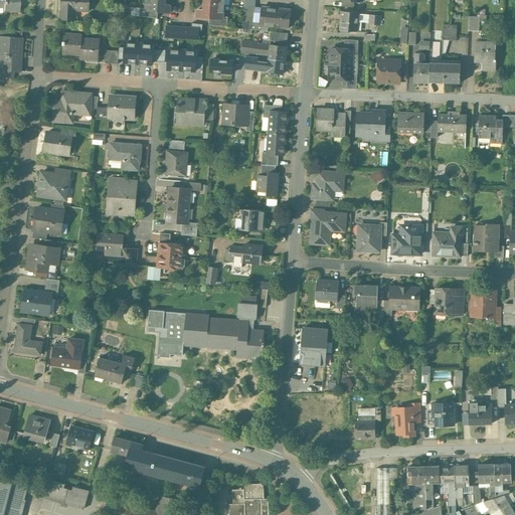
[(20,0),(0,0),(0,5),(5,6),(5,10),(19,11),(20,0)]
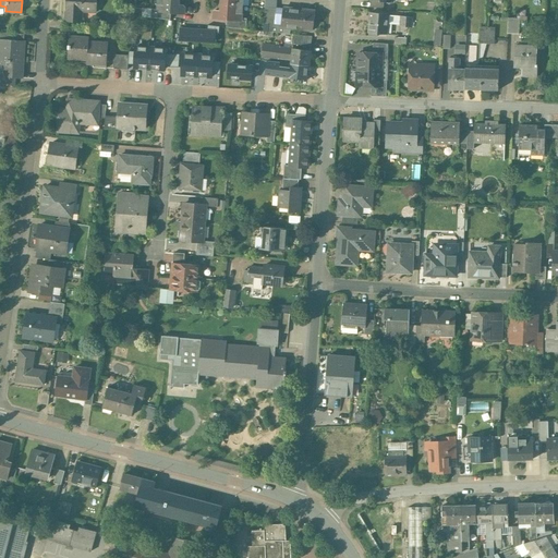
[(97,0),(67,0),(65,21),(77,22),(79,11),(97,12),(97,0)]
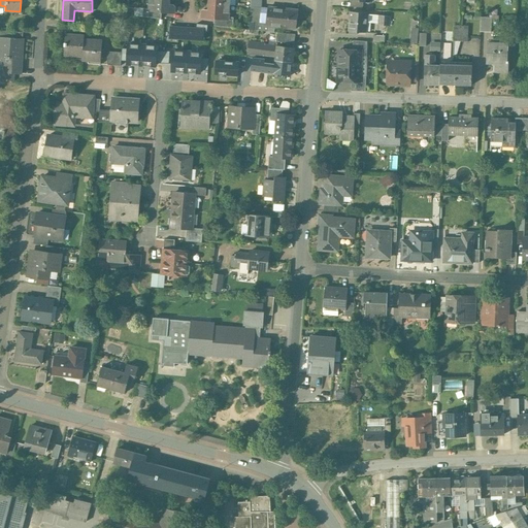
[(168,0),(149,0),(149,8),(149,11),(162,12),(174,12),(174,7),(173,5),(169,4),(168,0)]
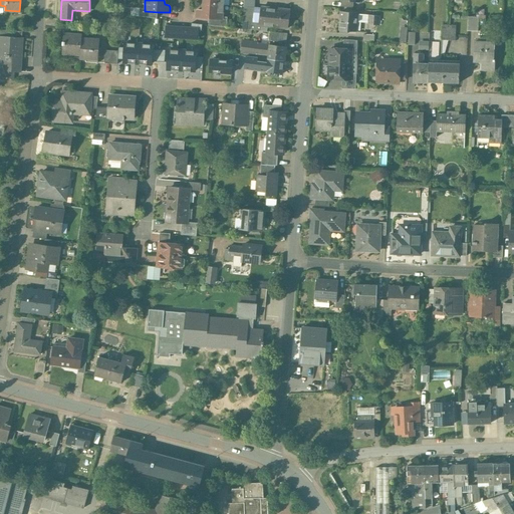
[(223,5),(204,3),(203,10),(199,9),(197,11),(197,17),(209,18),(222,19),(222,16),(223,5)]
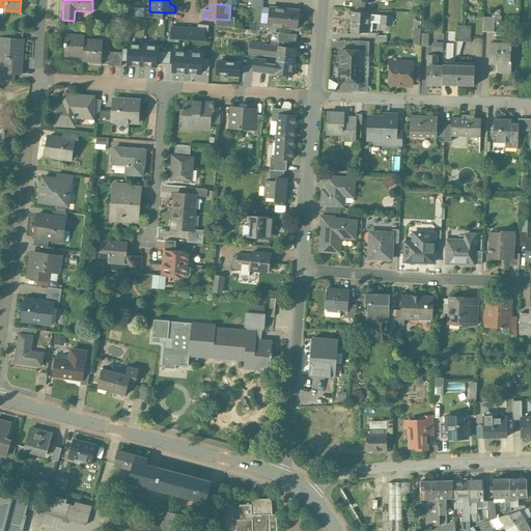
[(262,7),(252,7),(250,29),(251,29),(251,30),(276,32),(277,27),(267,26),(270,8),(262,7)]
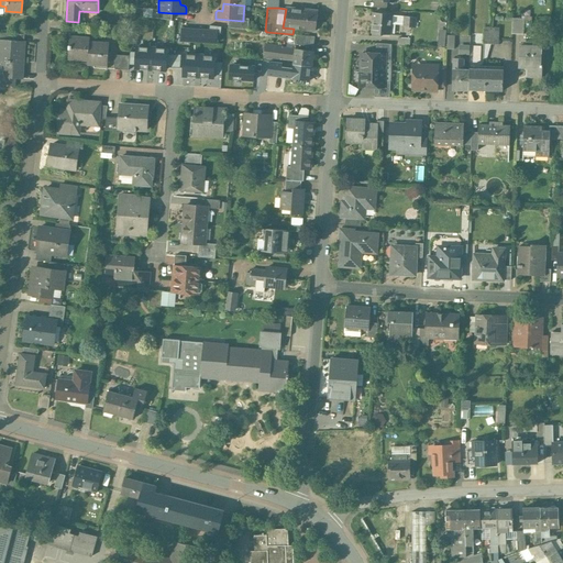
[(318,11),(286,8),(286,9),(283,28),(294,29),(316,31),(318,11)]
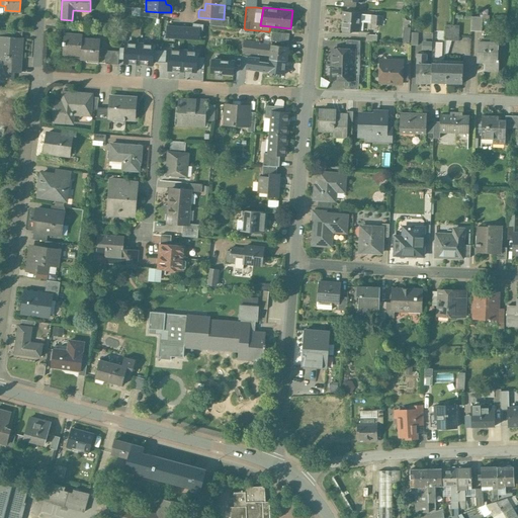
[(146,8),(141,8),(140,16),(158,18),(159,12),(146,11),(146,8)]
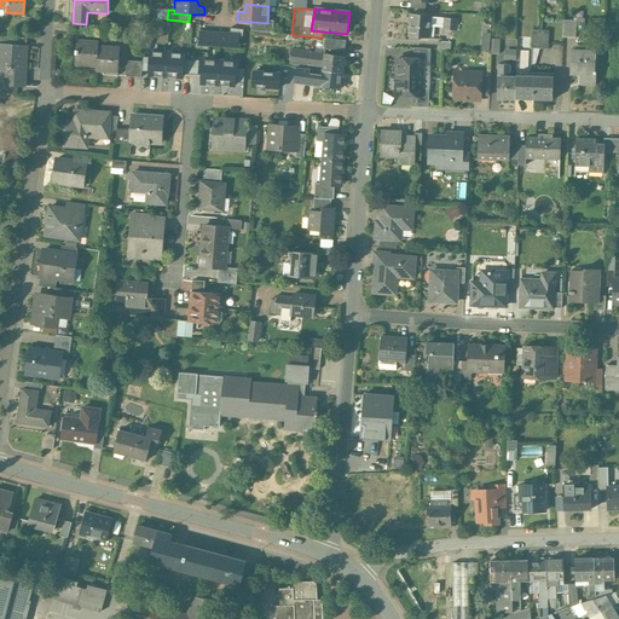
[(432,16),(410,13),(409,36),(409,40),(418,41),(418,38),(429,38),(431,28),(431,17),(432,16)]
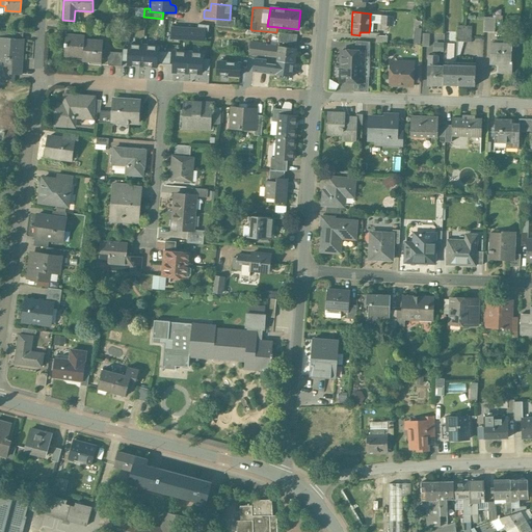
[(390,16),(381,16),(380,29),(389,30),(390,16)]
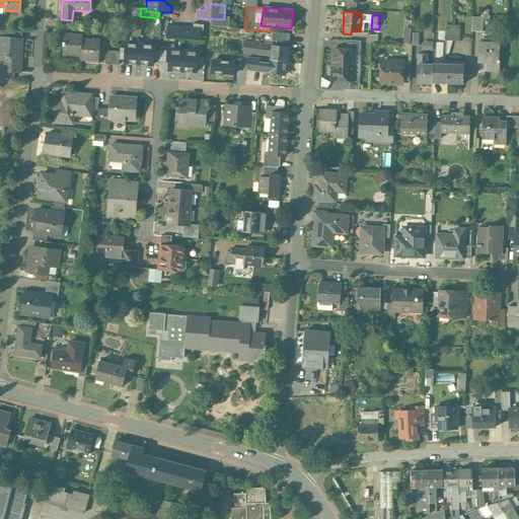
[(224,19),(211,18),(211,25),(228,27),(229,17),(224,16),(224,19)]
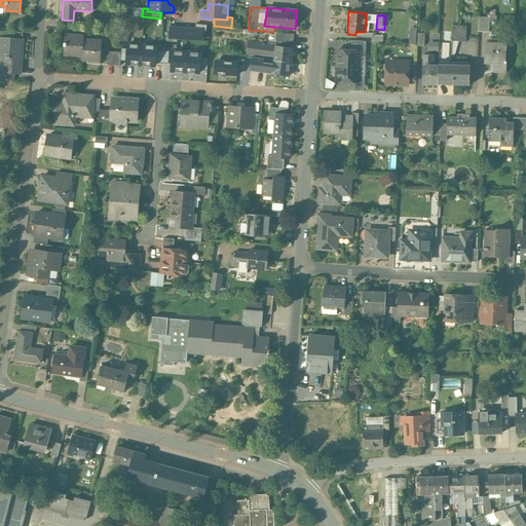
[(490,17),(479,17),(479,32),(489,32),(490,17)]
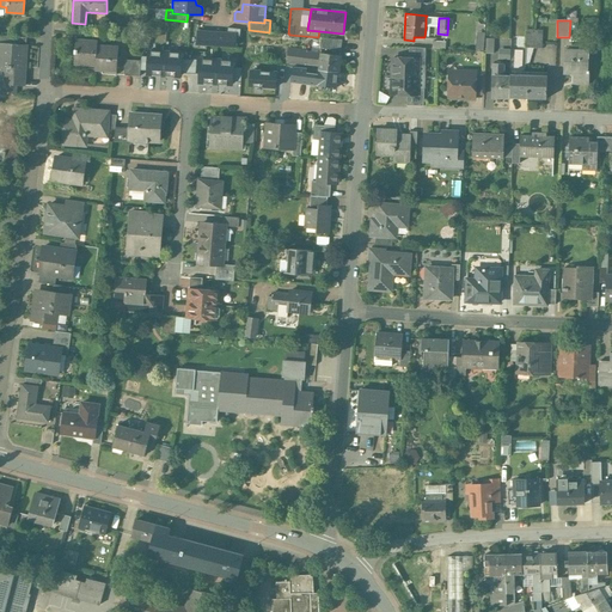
[(227,35),(197,31),(197,44),(236,47),(237,36),(227,35)]
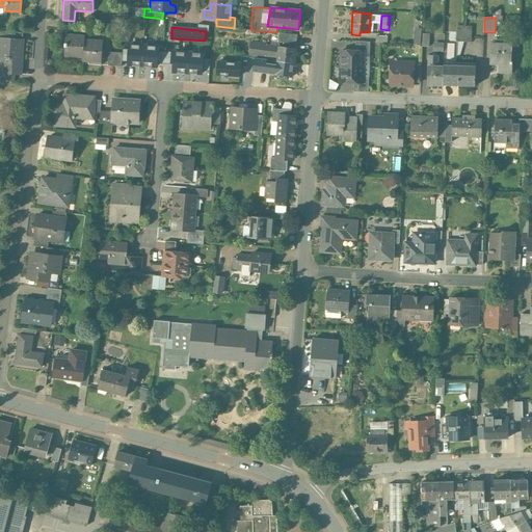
[(297,34),(278,32),(277,42),(296,45),(297,34)]
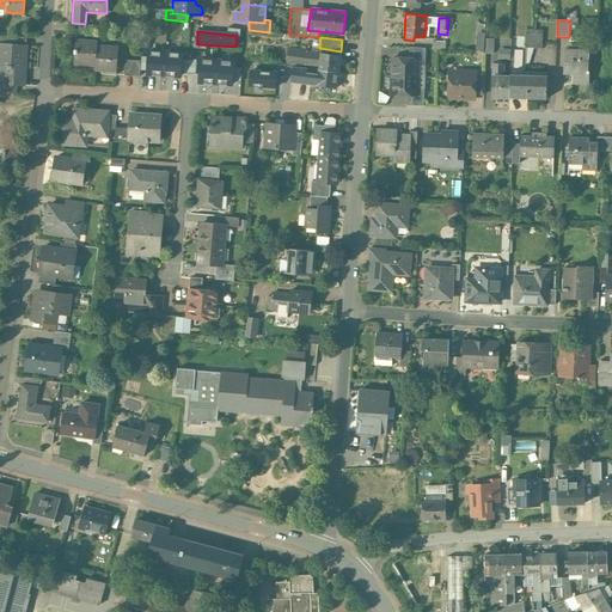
[(98,42),(75,40),(74,63),(96,65),(97,46),(98,46),(98,42)]
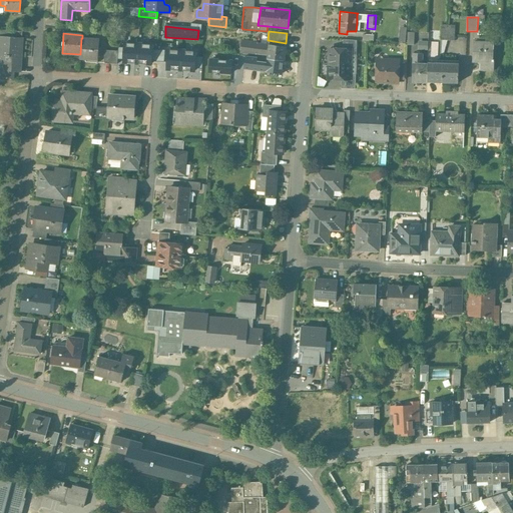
[(9,37),(0,36),(0,55),(2,56),(1,71),(13,72),(21,72),(22,57),(21,57),(21,52),(23,53),(23,50),(21,50),(22,39),(24,39),(24,38),(9,37)]
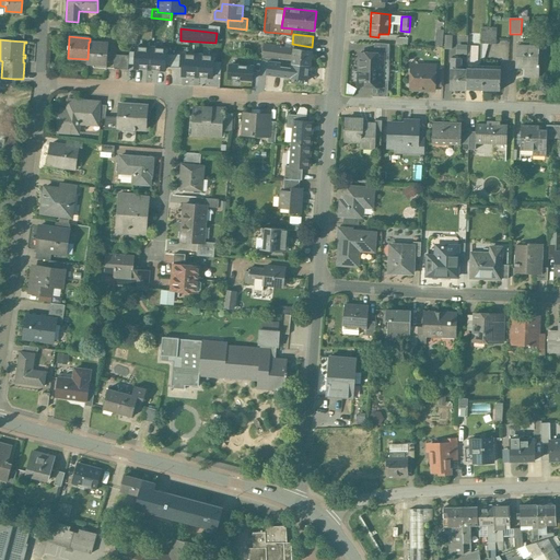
[(90,42),(89,42),(88,59),(88,63),(107,65),(108,43),(90,42)]
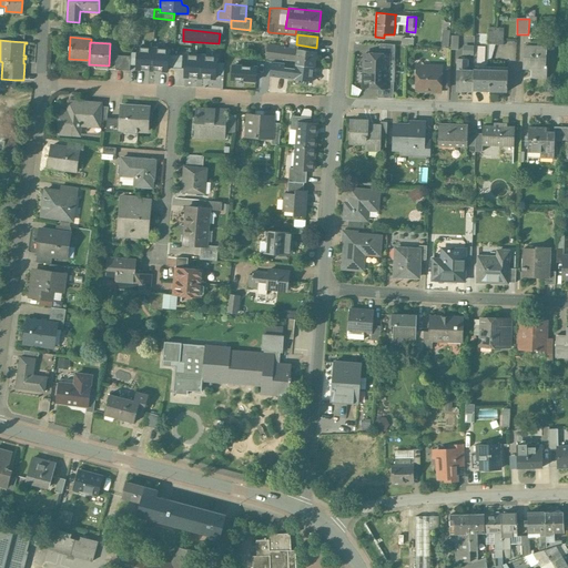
[(395,44),(379,43),(379,54),(388,54),(388,60),(394,61),(395,44)]
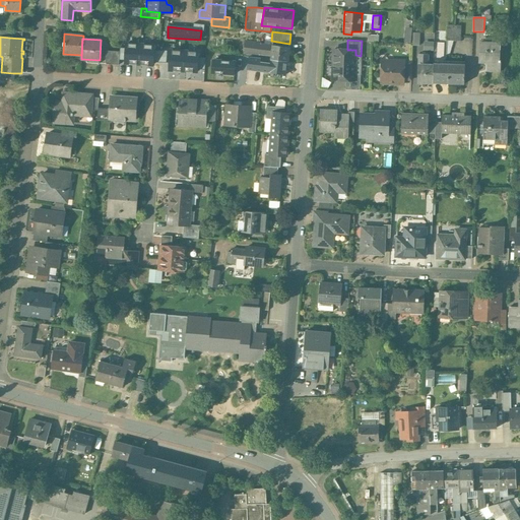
[(261,43),(246,41),(244,53),(259,55),(259,54),(270,55),(270,59),(287,61),(288,48),(272,46),(260,44),(261,43)]
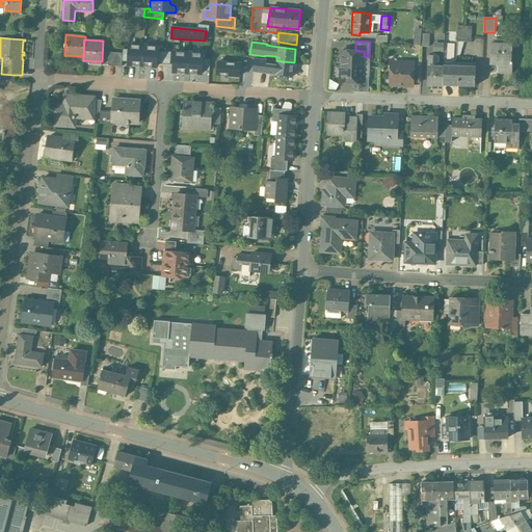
[(128,64),(142,65),(143,45),(130,44),(129,49),(128,61),(128,64)]
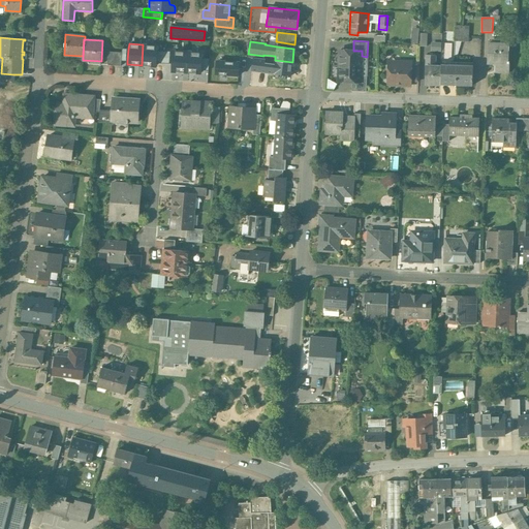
[(509,44),(489,43),(488,63),(497,64),(496,72),(509,72),(509,62),(508,61),(509,44)]
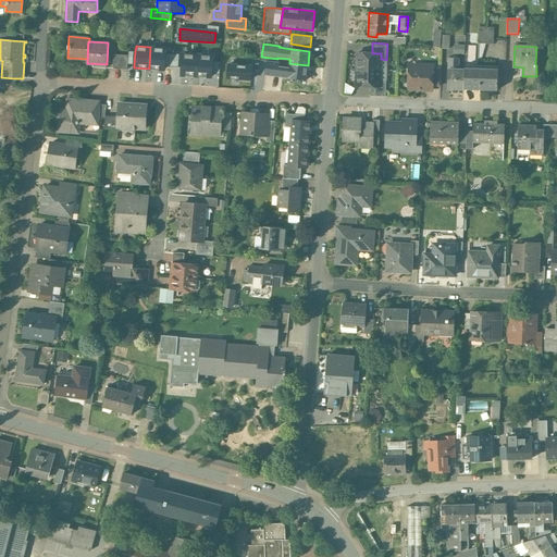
[(150,47),(149,69),(164,70),(164,66),(165,53),(165,48),(150,47)]
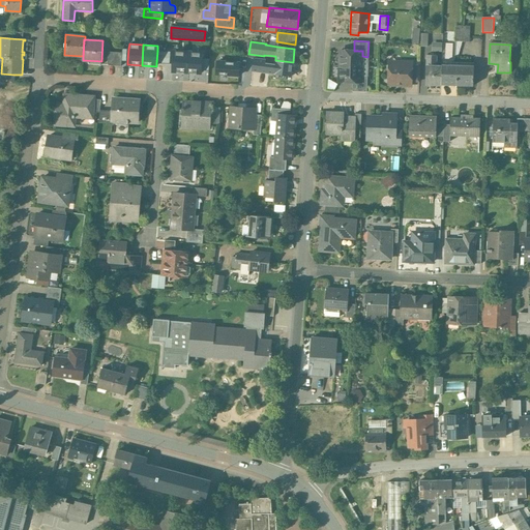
[(354,51),(341,50),(340,65),(361,66),(362,56),(362,51),(354,51)]
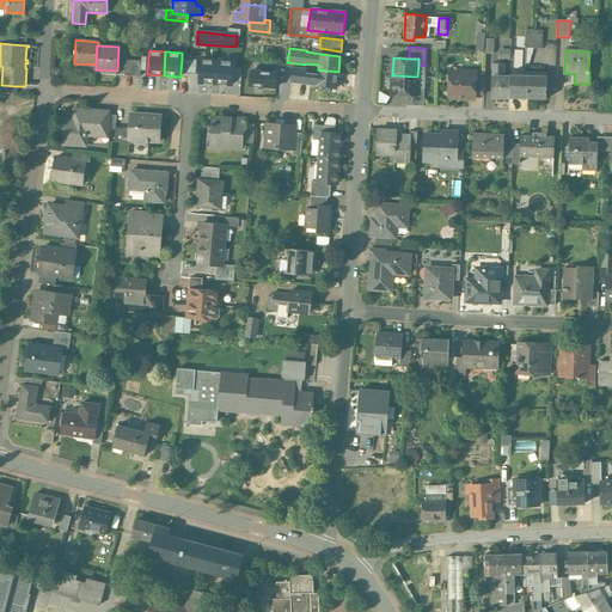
[(218,60),(201,59),(200,83),(215,84),(218,60)]
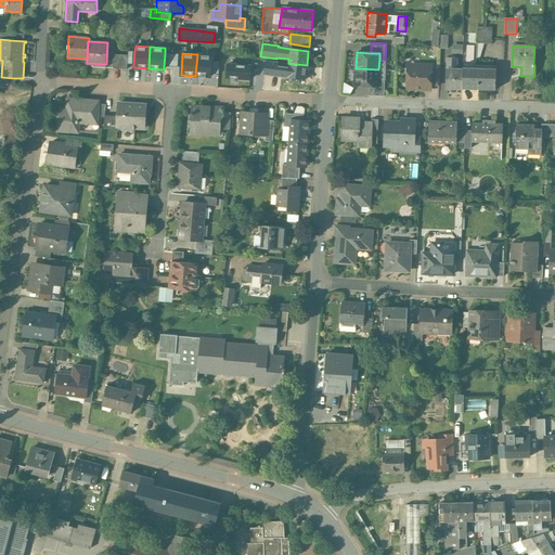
[(197,54),(195,76),(210,77),(210,74),(211,61),(213,55),(197,54)]
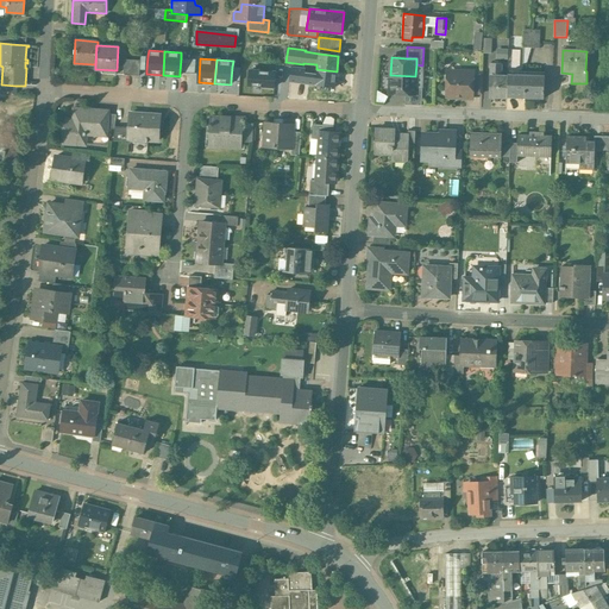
[(501,63),(490,63),(489,96),(507,96),(507,76),(501,76),(501,63)]
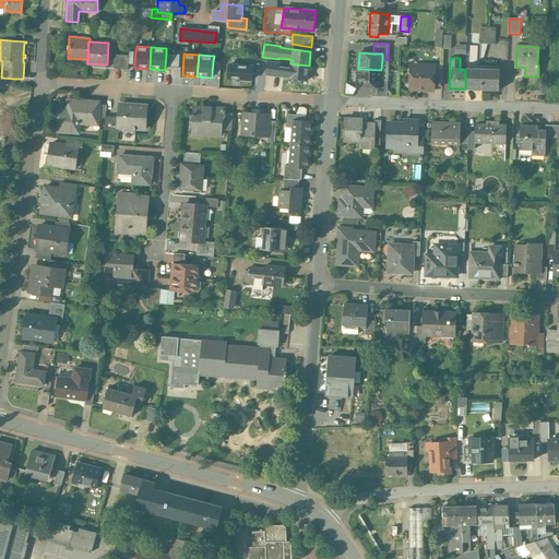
[(221,62),(213,61),(212,74),(221,74),(221,62)]
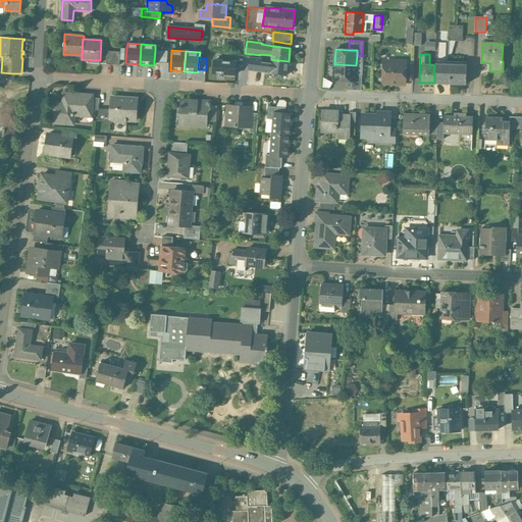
[(289,61),(271,59),(271,63),(262,62),(262,61),(261,61),(261,58),(250,57),(248,70),(286,74),(289,61)]
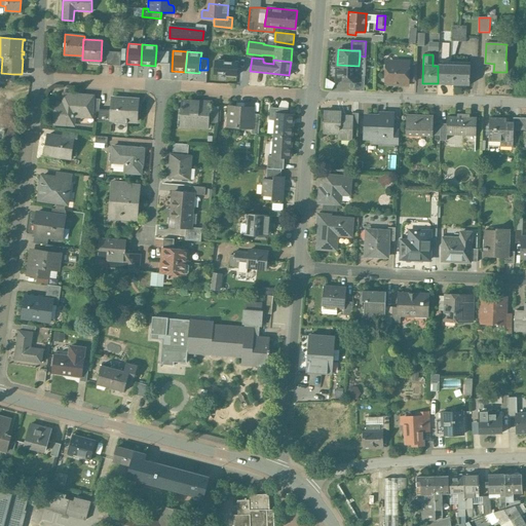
[(237,62),(216,61),(215,74),(237,75),(237,62)]
